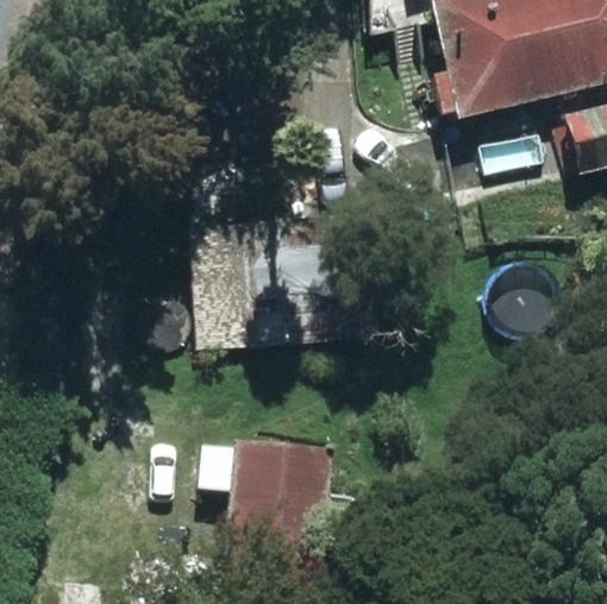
[(431,0),(462,119),(606,82),(606,0),(431,0)]
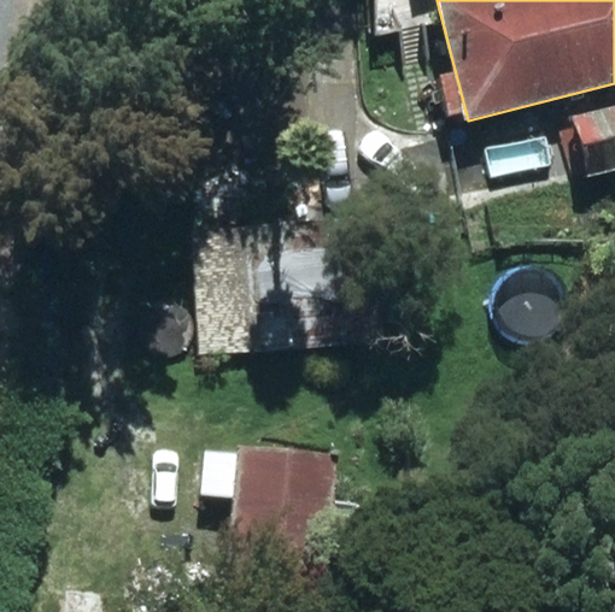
[(614,105),(572,116),(586,176),(614,169),(614,105)]
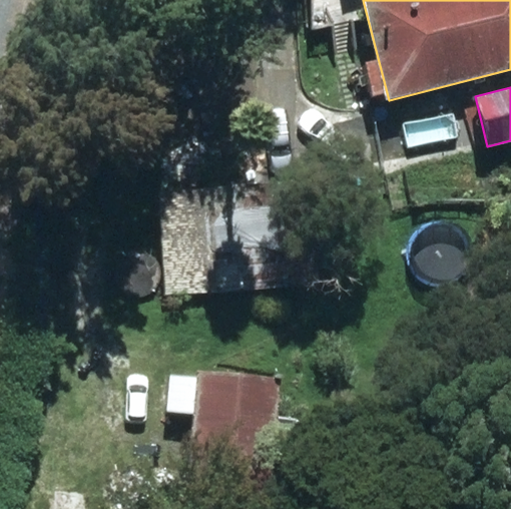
[(306,178),(156,190),(164,295),(314,283),(306,178)]
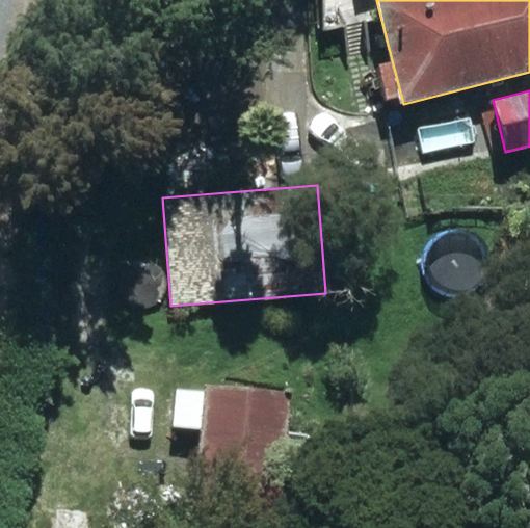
[(2,192),(0,216),(0,234),(21,236),(24,194),(2,192)]
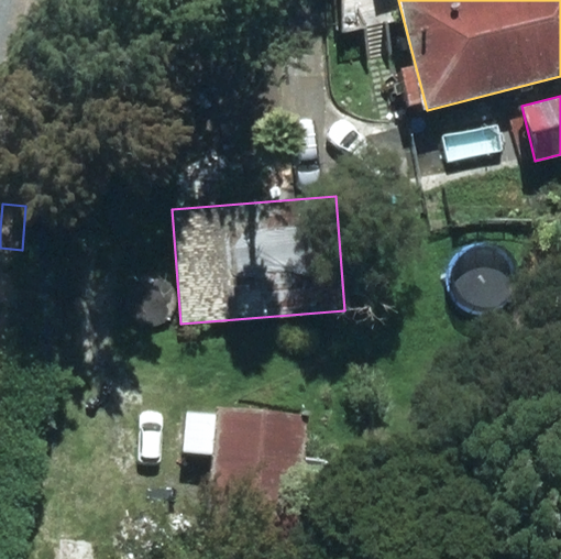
[(217,405),(205,540),(297,549),(309,414),(217,405)]
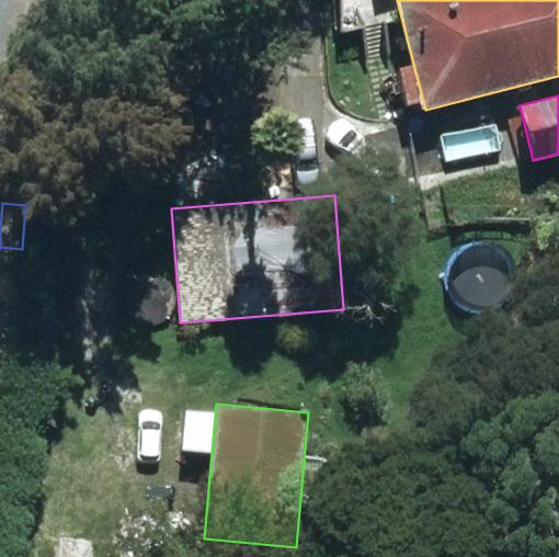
[(64,532),(63,556),(100,556),(101,534),(64,532)]
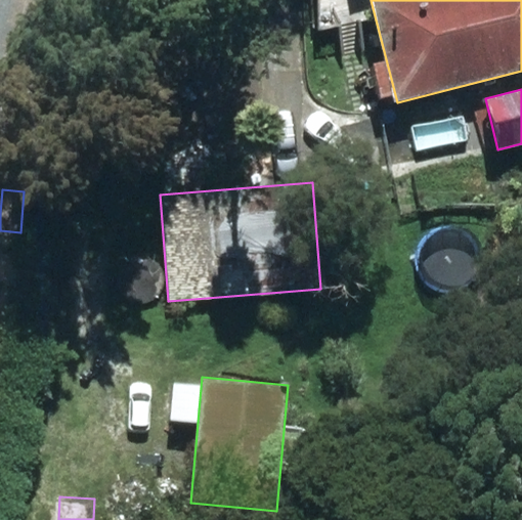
All buildings are outlined.
